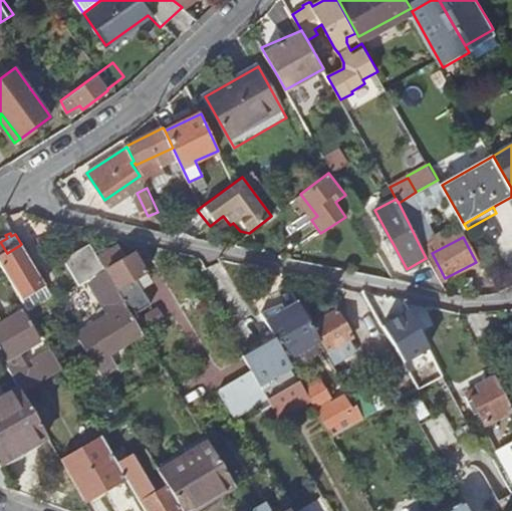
[(0,242),(0,241),(0,264),(20,298),(45,283),(21,244),(20,245),(7,253),(0,242)]
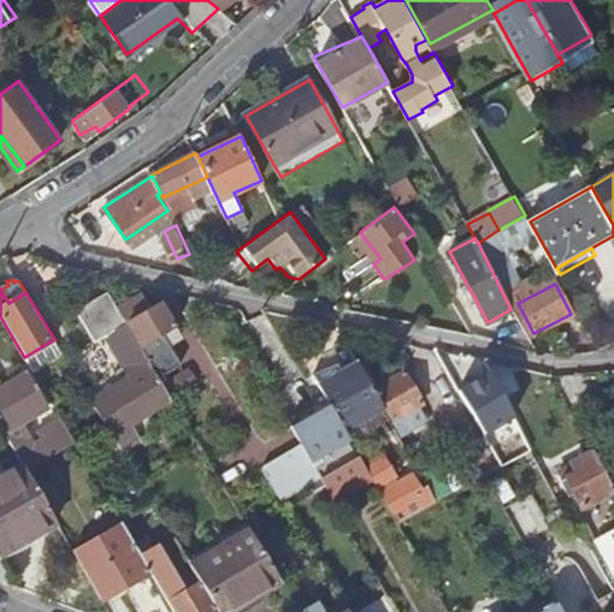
[(141,370),(92,400),(112,434),(172,398),(159,376),(117,307),(107,290),(75,310),(95,343),(110,333),(127,363),(134,358),(141,370)]
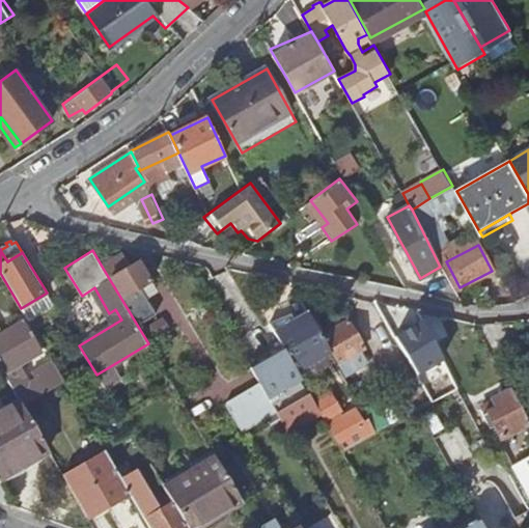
[(121,253),(101,265),(137,325),(157,313),(145,296),(140,286),(151,280),(139,259),(130,266),(121,253)]
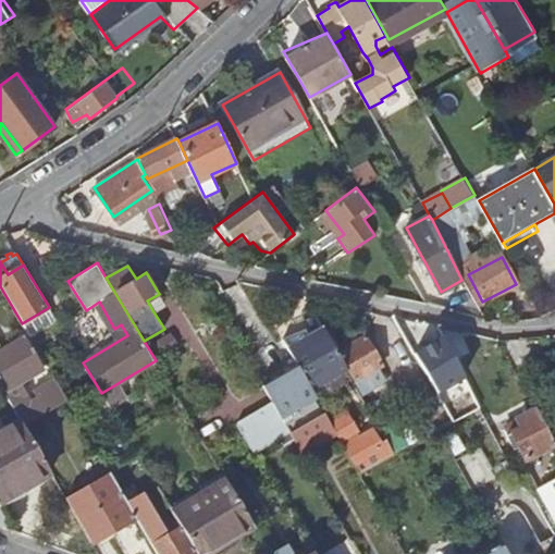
[(147,300),(152,310),(164,304),(159,294),(147,300)]
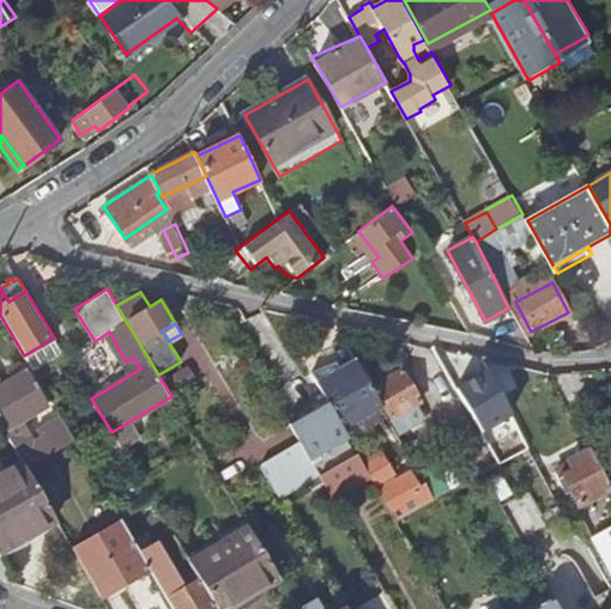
[(54,338),(24,355),(32,370),(64,352),(54,338)]
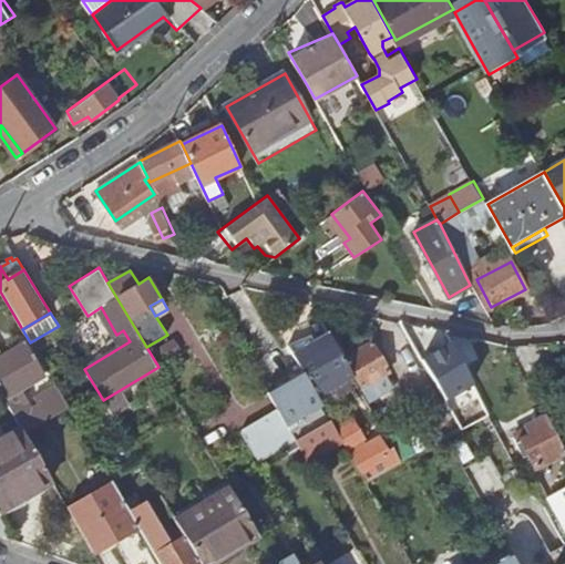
[(300,366),(317,393),(353,373),(343,358),(332,337),(329,332),(315,340),(314,338),(291,350),(300,366)]
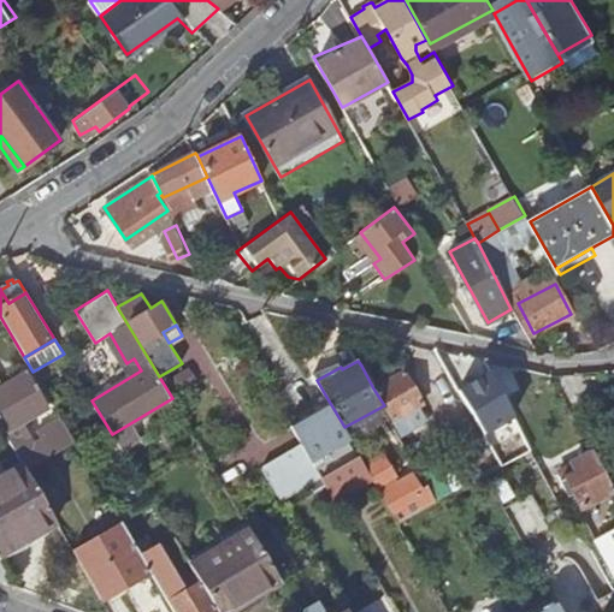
[(373,388),(381,385),(369,362),(361,366),(373,388)]
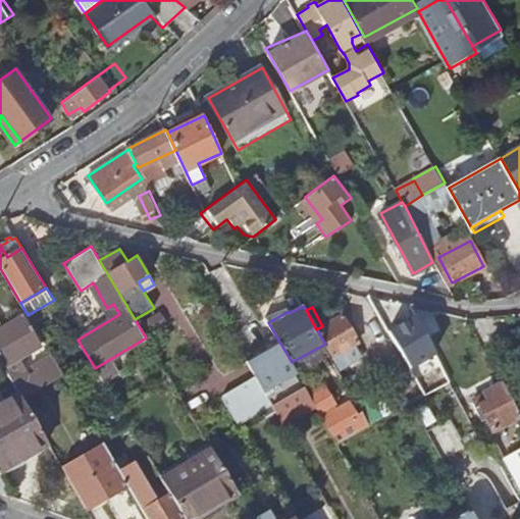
[(316,329),(325,344),(340,369),(363,357),(356,345),(359,342),(344,314),(322,326),(316,329)]
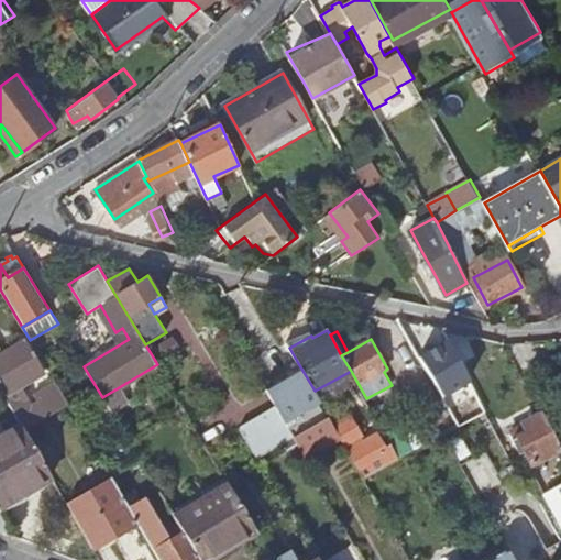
[(0,387),(15,414),(21,425),(23,428),(54,409),(55,410),(67,403),(58,388),(55,382),(33,394),(36,401),(31,404),(23,390),(11,396),(9,391),(20,384),(44,371),(26,341),(0,354),(0,387)]
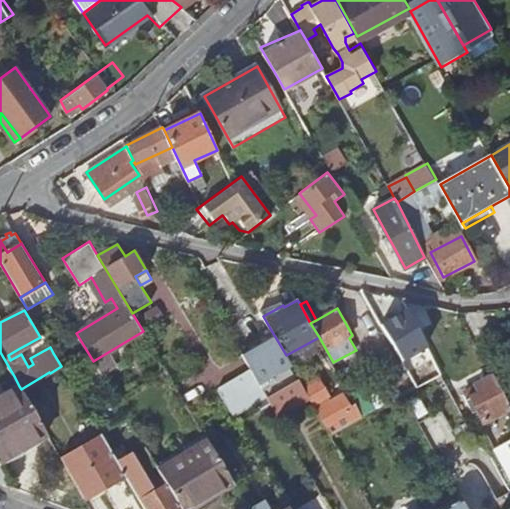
[(260,382),(289,365),(273,336),(242,354),(260,382)]
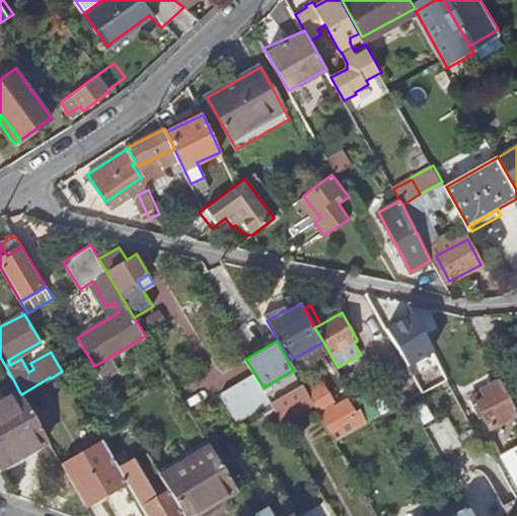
[(21,359),(18,354),(8,360),(10,365),(21,359)]
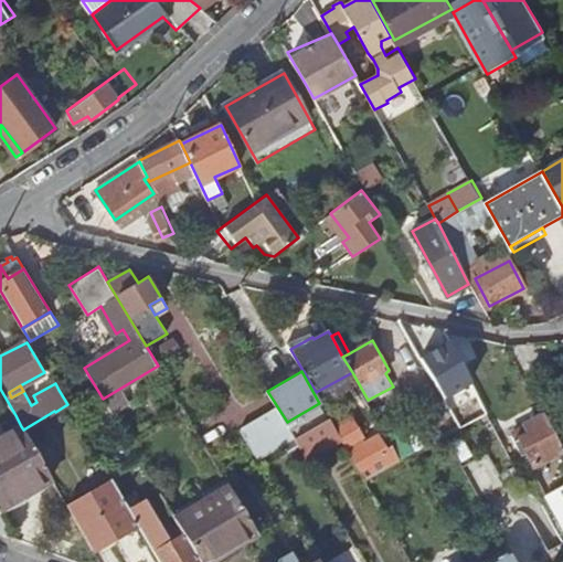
[(276,407),(240,428),(258,459),(294,438),(276,407)]
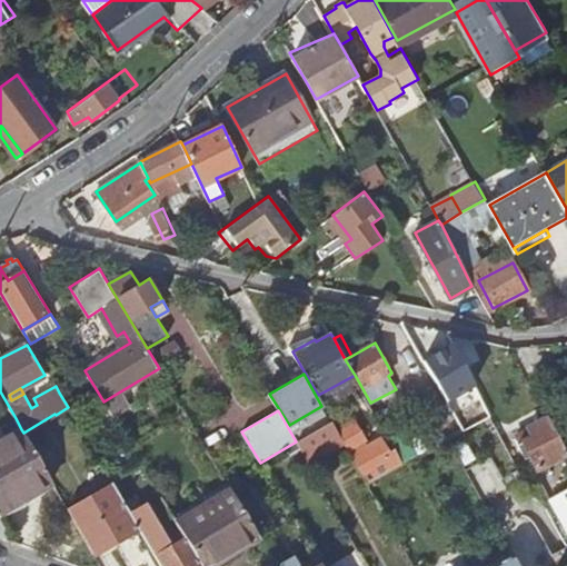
[(377,416),(384,427),(387,425),(381,413),(377,416)]
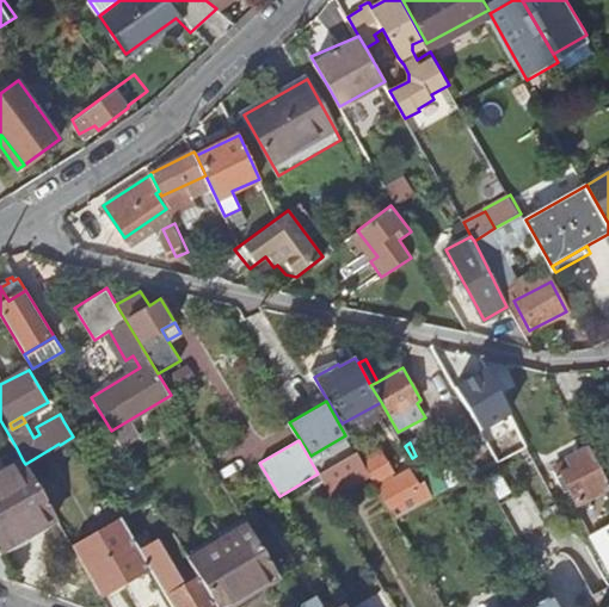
[(568,490),(576,505),(607,488),(588,448),(567,459),(567,463),(552,470),(564,493),(568,490)]
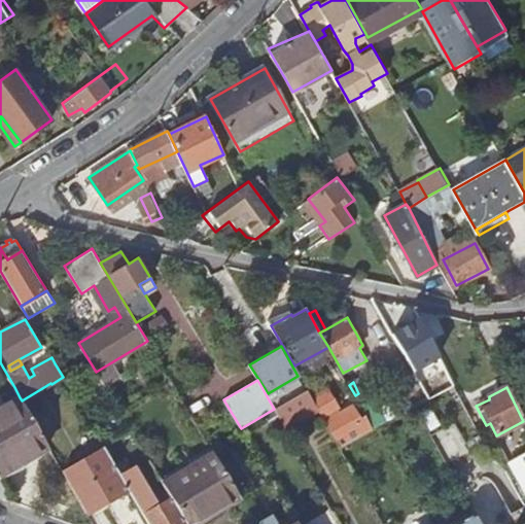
[(308,389),(274,409),(286,429),(319,410),(311,394),(308,389)]
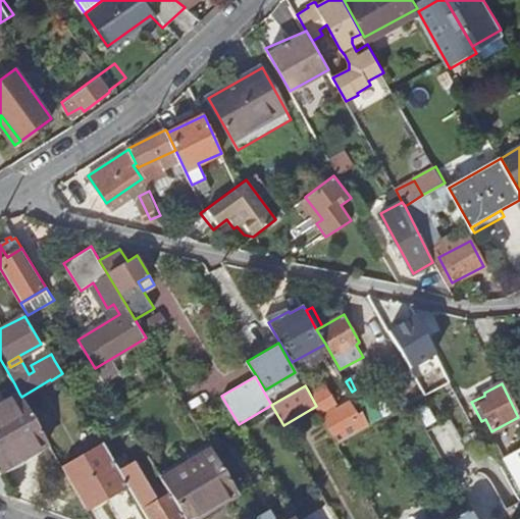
[(314,387),(308,391),(316,406),(320,413),(329,408),(335,405),(325,386),(316,393),(314,387)]
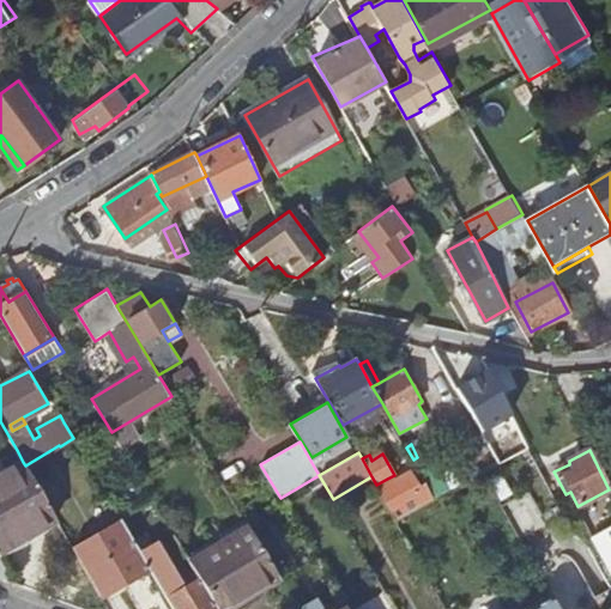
[(0,474),(0,550),(56,519),(25,466),(23,462),(0,474)]
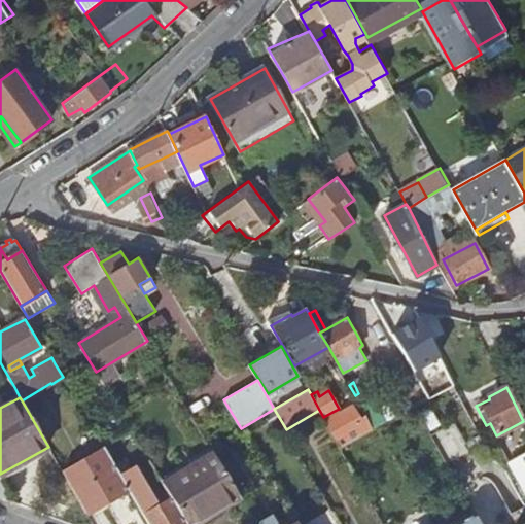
[(337,417),(333,412),(323,417),(337,440),(345,433),(343,430),(361,421),(360,419),(354,407),(337,417)]
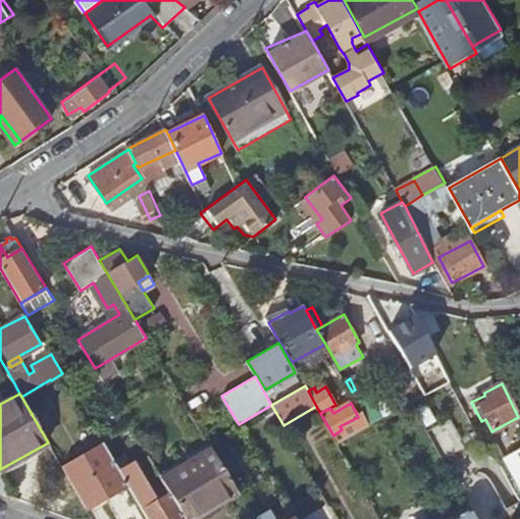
[(342,429),(333,435),(339,444),(370,425),(363,412),(357,415),(358,417),(340,426),(342,429)]
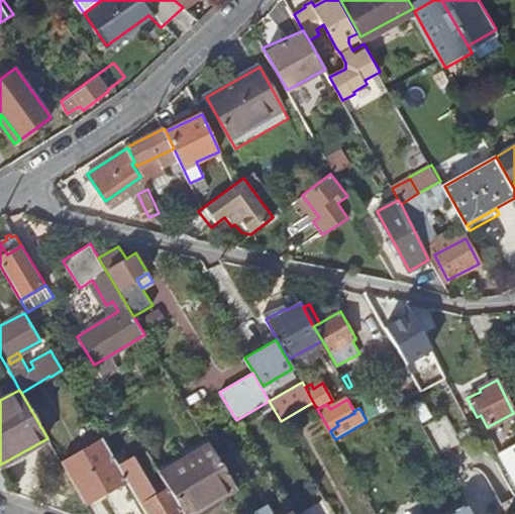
[(430,421),(443,447),(460,439),(447,413),(430,421)]
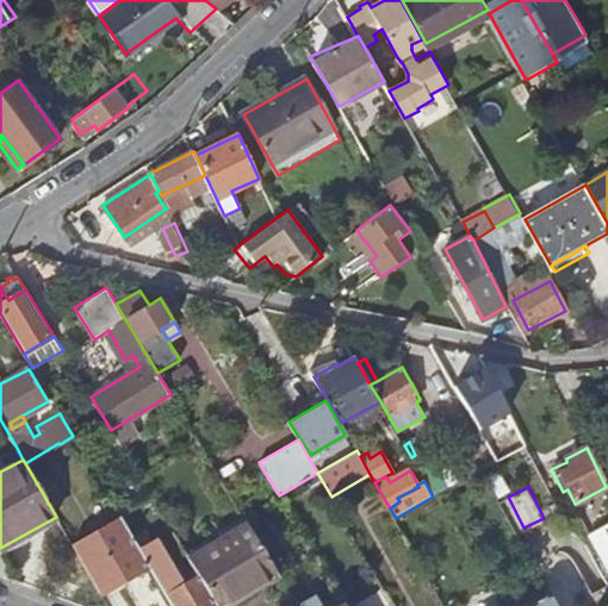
[(72,544),(99,594),(149,564),(138,548),(119,516),(113,505),(104,511),(110,522),(72,544)]
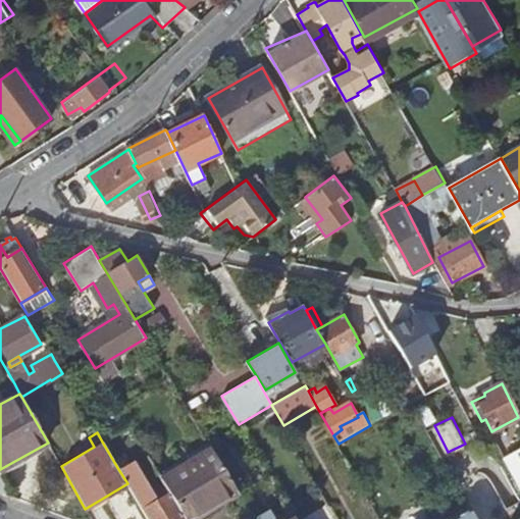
[(161,478),(169,494),(185,518),(194,518),(238,491),(212,448),(161,478)]
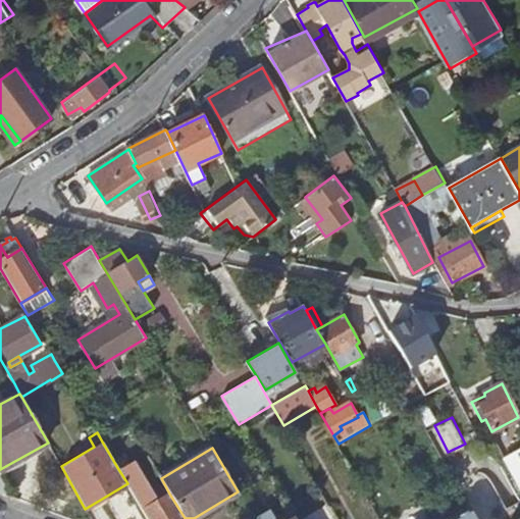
[(519,449),(505,458),(519,485),(519,449)]
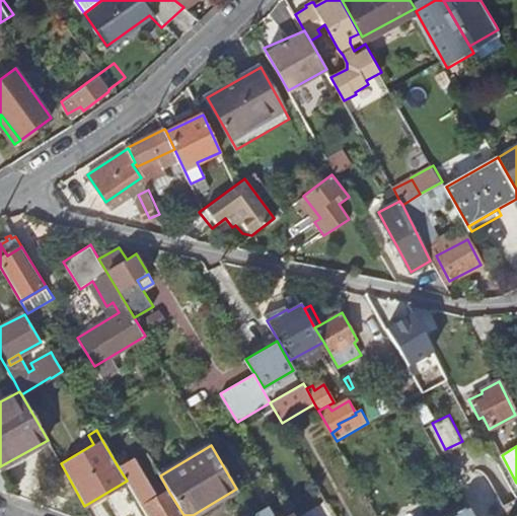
[(145,512),(146,515),(183,515),(168,491),(157,498),(134,458),(118,466),(127,481),(145,512)]
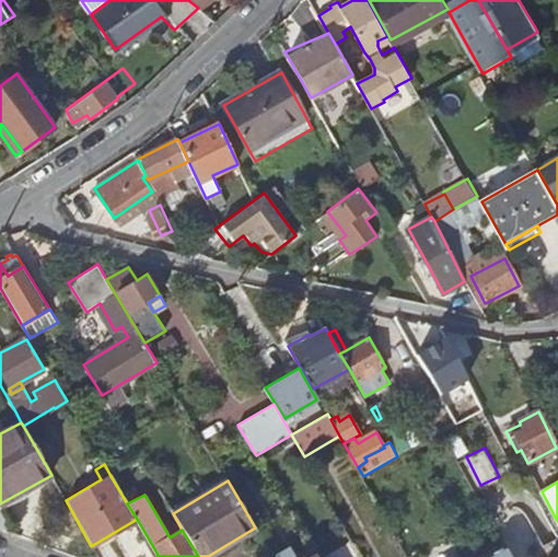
[(0,528),(16,534),(0,506),(0,528)]
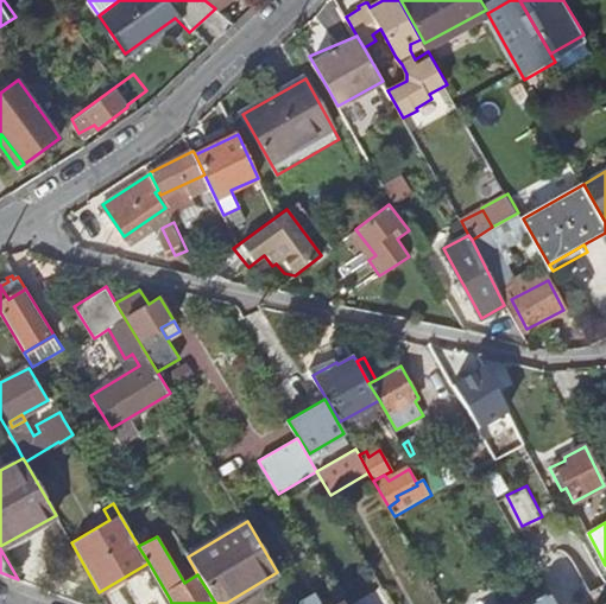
[(298,603),(342,603),(336,595),(321,603),(315,592),(297,602),(298,603)]
